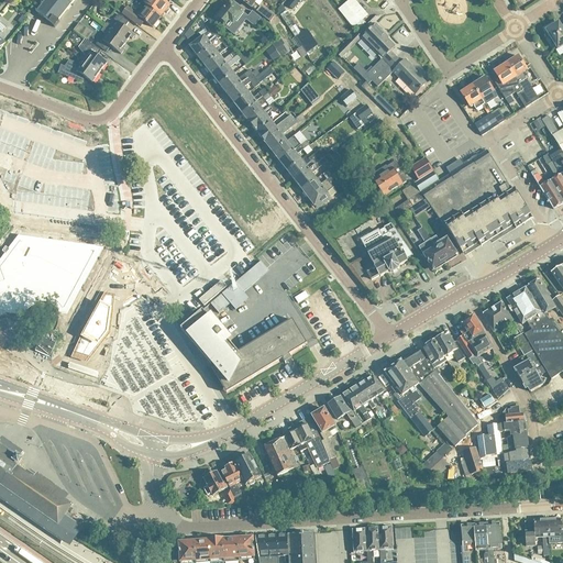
[(45,0),(36,11),(54,25),(70,3),(73,0),(45,0)]
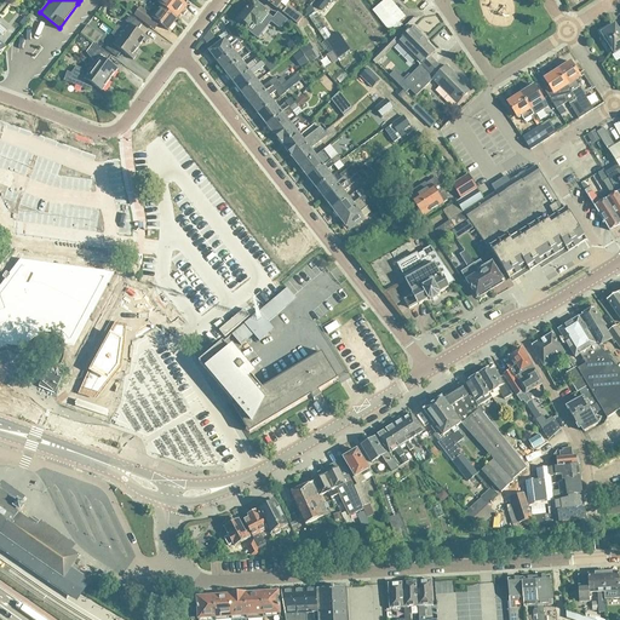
[(154,0),(155,0),(162,6),(177,18),(182,13),(184,13),(187,10),(185,7),(187,6),(178,0),(154,0)]
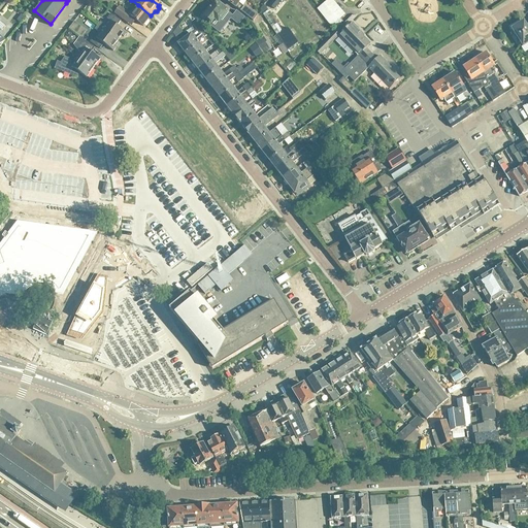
[(226,0),(253,21),(257,15),(241,3),(240,4),(235,1),(235,0),(226,0)]
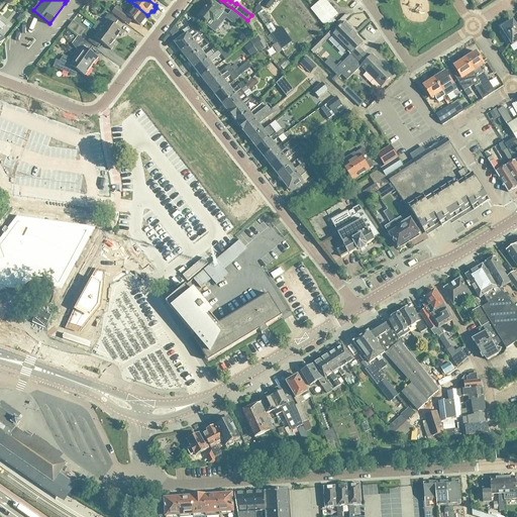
[(267,0),(263,4),(268,9),(274,2),(275,2),(277,0),(267,0)]
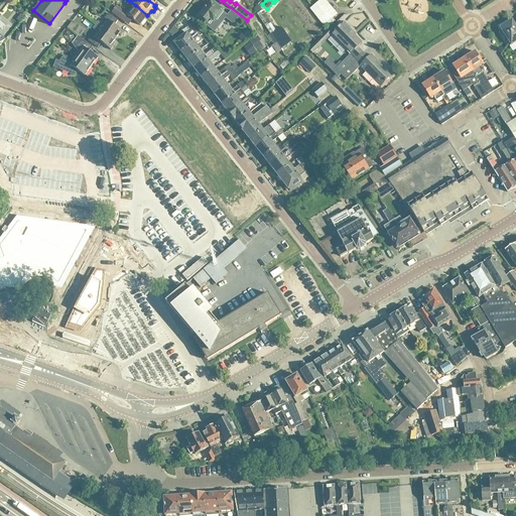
[(324,0),(320,0),(310,9),(324,24),(336,14),(324,0)]
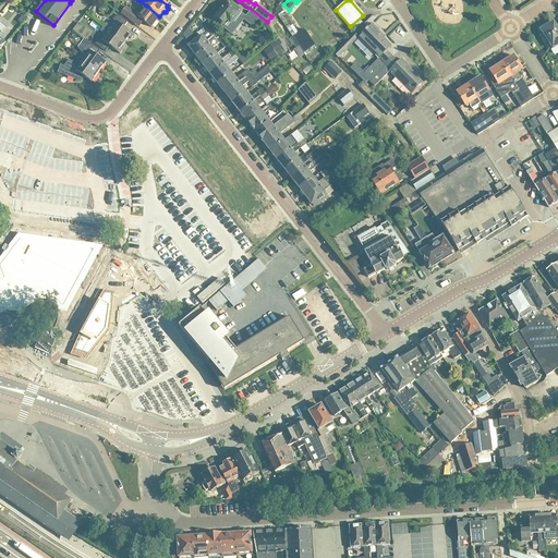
[(245,16),(239,12),(240,11),(230,2),(223,10),(221,8),(214,17),(222,24),(221,25),(231,34),(243,20),(252,26),(258,19),(250,11),(245,16)]
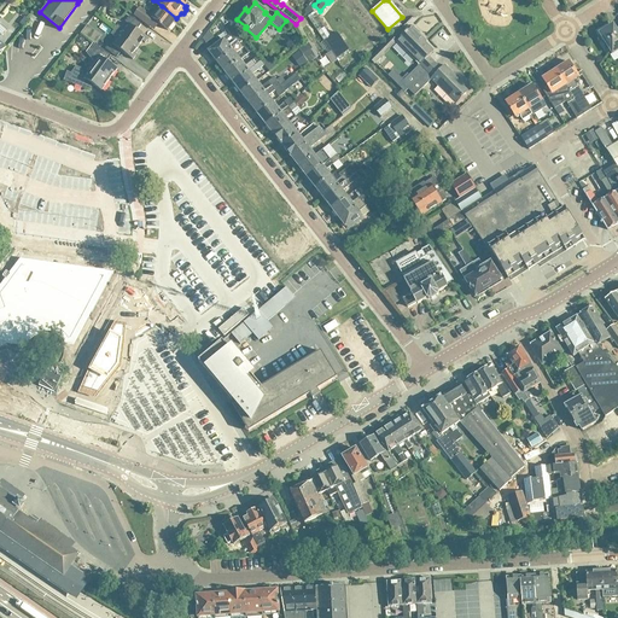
[(153,17),(151,16),(140,7),(134,15),(153,29),(158,23),(168,30),(176,18),(162,6),(153,17)]
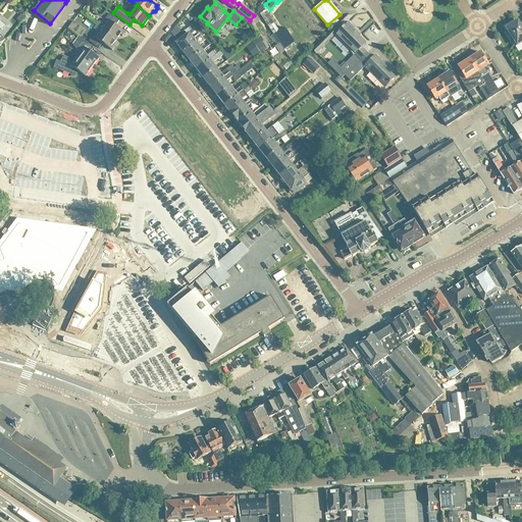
[(98,21),(96,24),(116,40),(119,35),(121,36),(124,33),(115,25),(118,20),(109,13),(105,18),(108,20),(104,25),(98,21)]
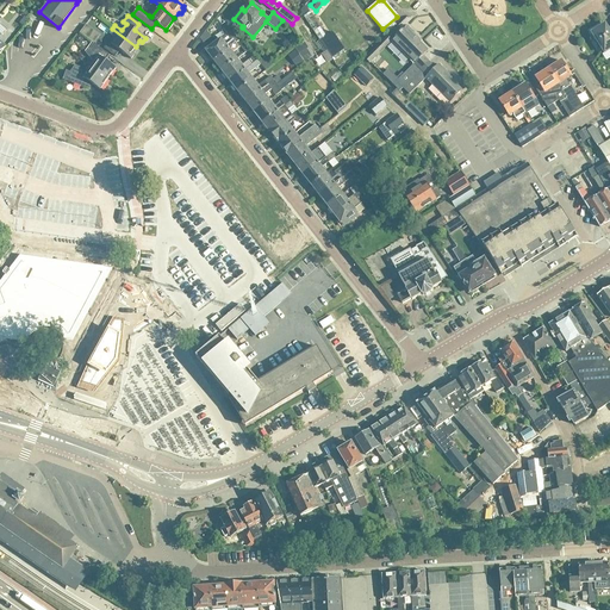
[(86,38),(93,30),(86,24),(79,32),(86,38)]
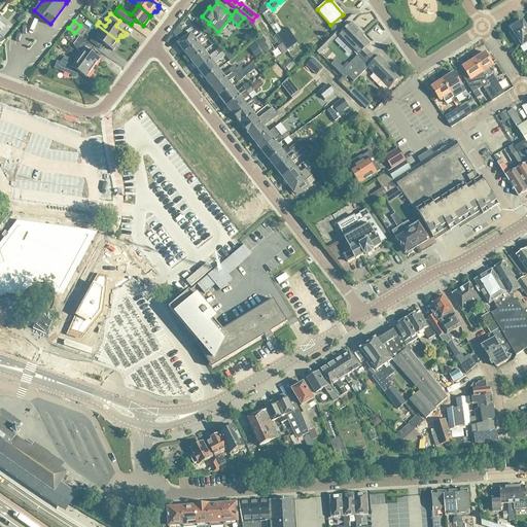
[(197,30),(190,34),(178,44),(184,53),(207,34),(197,21),(192,25),(197,30)]
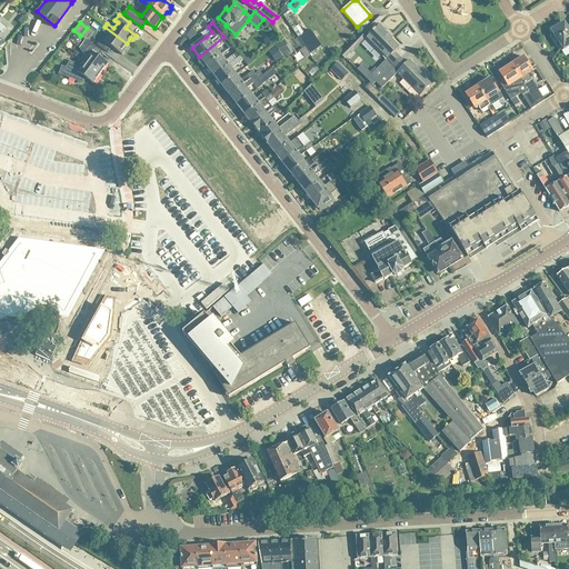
[(568,46),(568,30),(565,22),(559,26),(558,23),(551,28),(552,30),(551,31),(556,38),(553,39),(559,47),(561,46),(563,50),(568,46)]
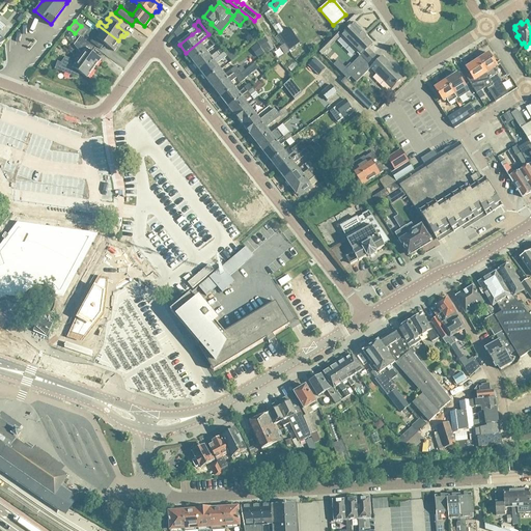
[(351,77),(373,54),(368,49),(372,44),(361,33),(362,32),(353,23),(340,36),(360,56),(346,70),(338,60),(333,64),(347,80),(351,77)]
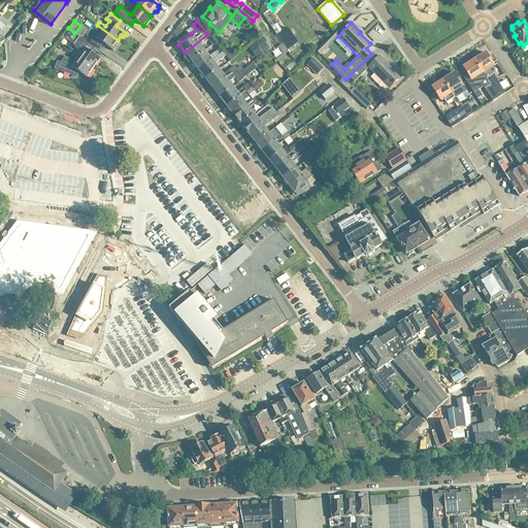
[(118,40),(97,25),(94,29),(99,33),(96,38),(93,36),(90,41),(99,48),(103,43),(112,51),(116,46),(113,45),(118,40)]
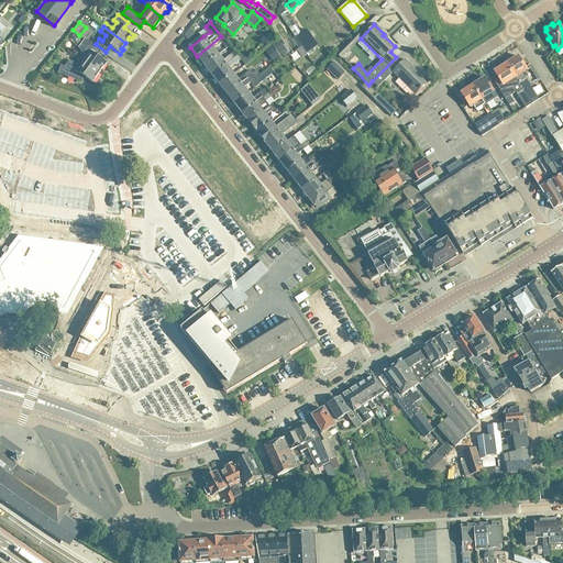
[(301,46),(307,54),(318,46),(307,30),(296,36),(301,46)]
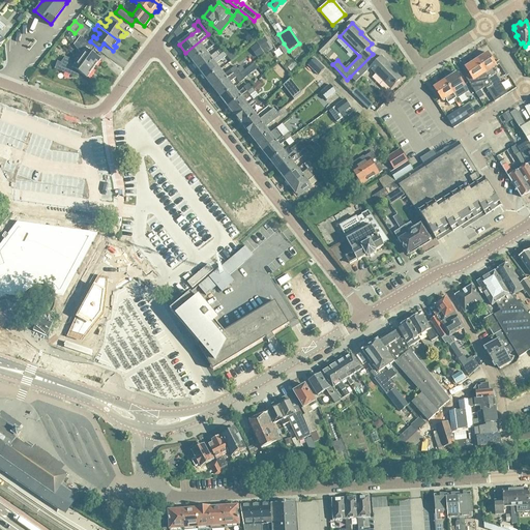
[(216,43),(208,34),(185,53),(192,61),(204,51),(201,47),(208,40),(213,46),(216,43)]
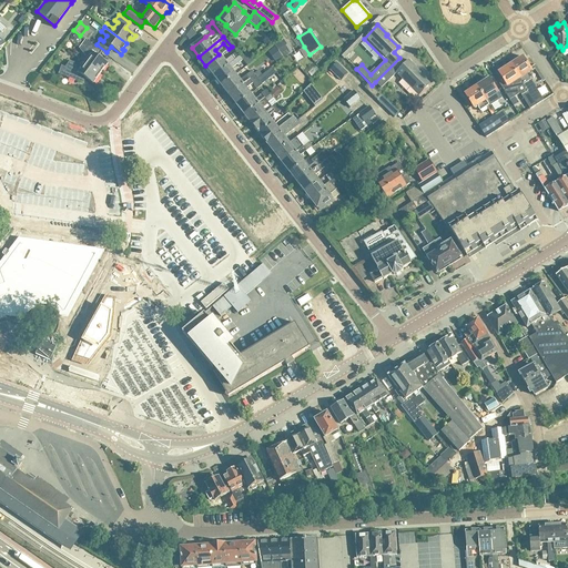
[(85,39),(79,49),(85,58),(83,61),(100,73),(108,63),(98,57),(95,54),(99,49),(85,39)]
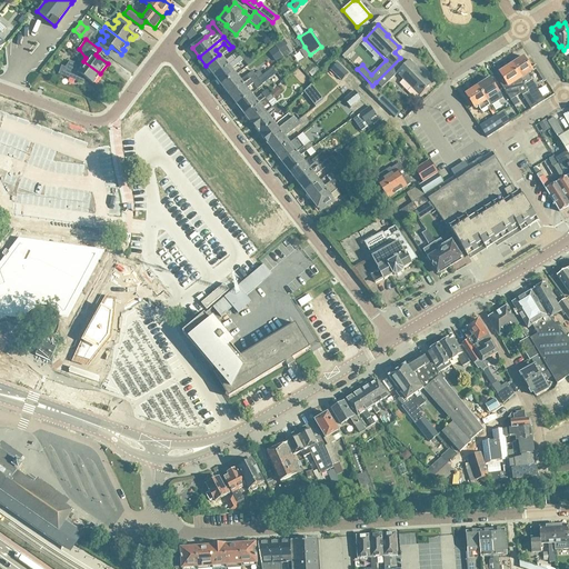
[(287,43),(271,49),(275,58),(290,52),(287,43)]
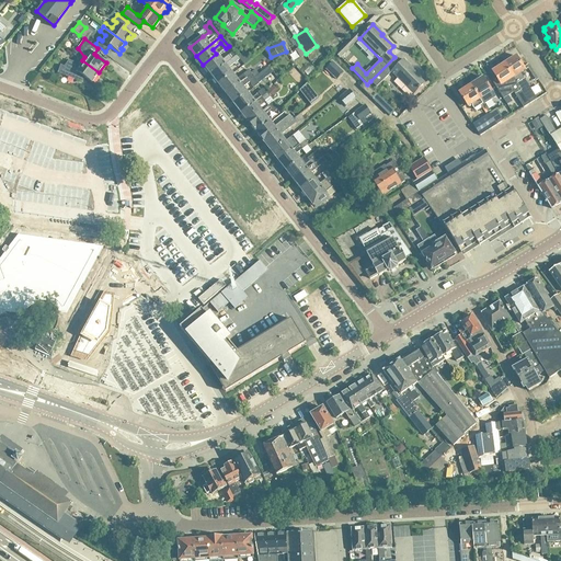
[(344,45),(335,54),(339,57),(347,49),(344,45)]
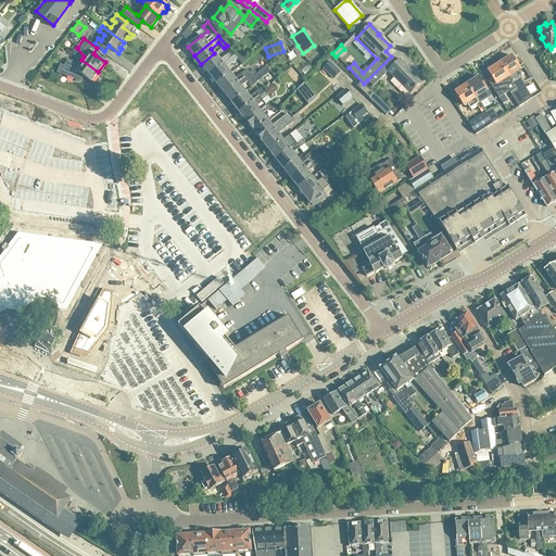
[(299,55),(303,53),(298,46),(293,49),(299,55)]
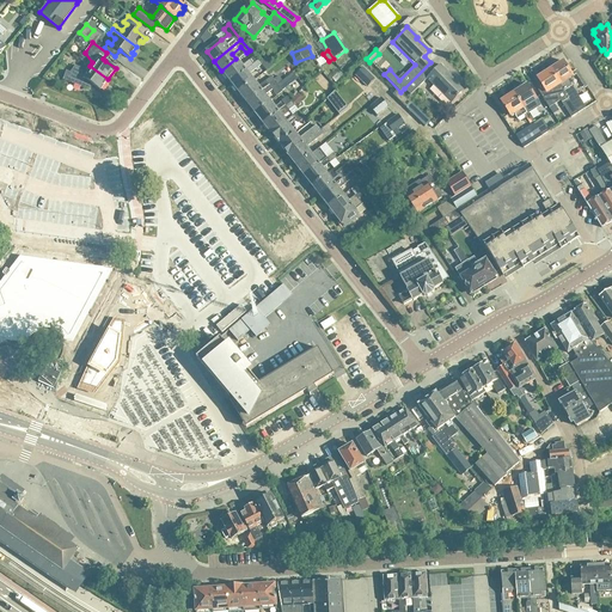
[(237,61),(221,73),(226,79),(227,78),(230,81),(252,65),(257,61),(254,56),(249,61),(242,66),(237,61)]
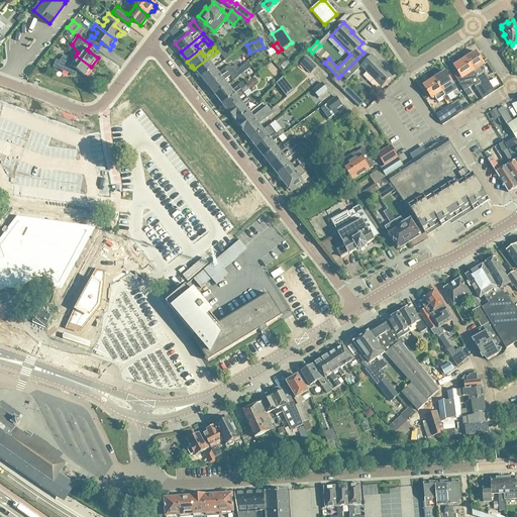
[(213,55),(194,69),(197,73),(196,73),(200,78),(213,68),(209,64),(215,59),(219,55),(217,52),(213,55)]
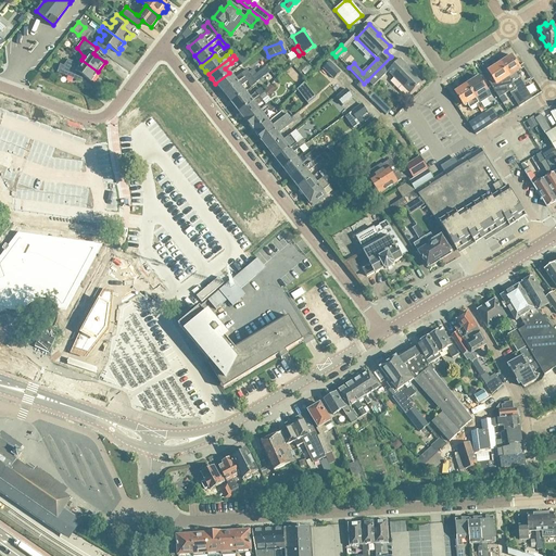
[(508,77),(526,103),(532,99),(516,73),(520,70),(512,55),(500,63),(508,77)]
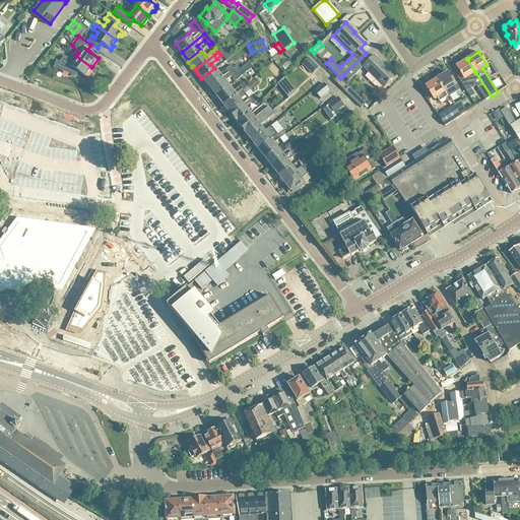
[(371,58),(366,53),(343,75),(348,81),(363,67),(383,88),(396,75),(385,65),(384,66),(374,55),(371,58)]
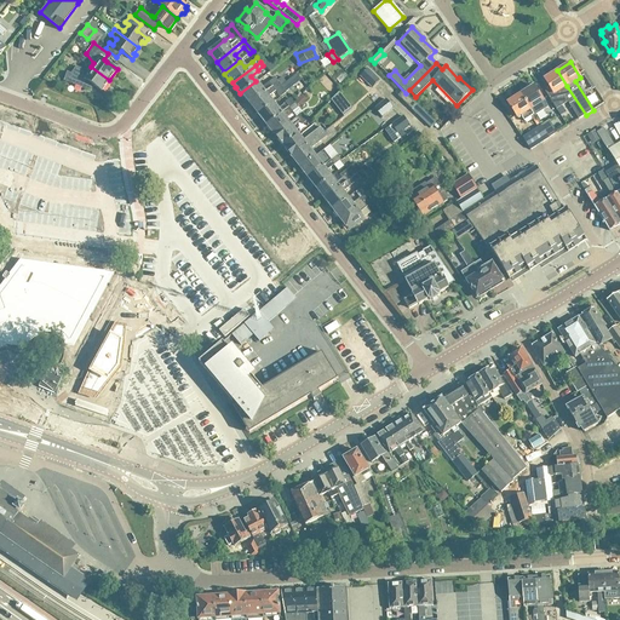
[(67,72),(63,81),(90,91),(93,85),(95,86),(101,91),(109,80),(91,67),(87,72),(76,67),(70,74),(67,72)]
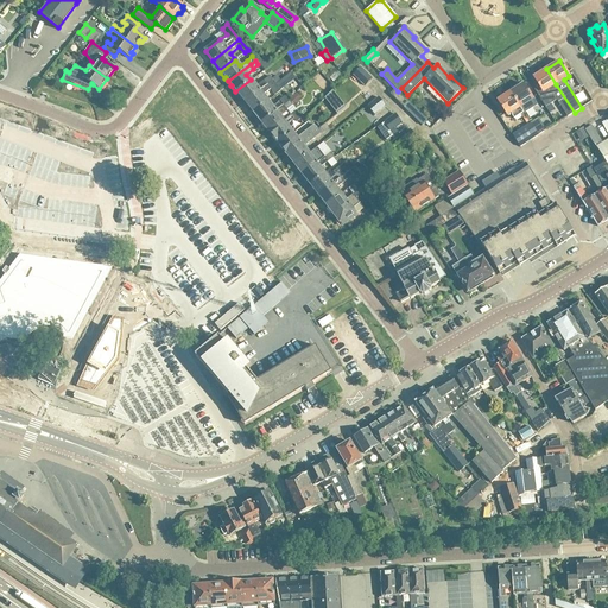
[(360,67),(353,75),(365,87),(372,78),(360,67)]
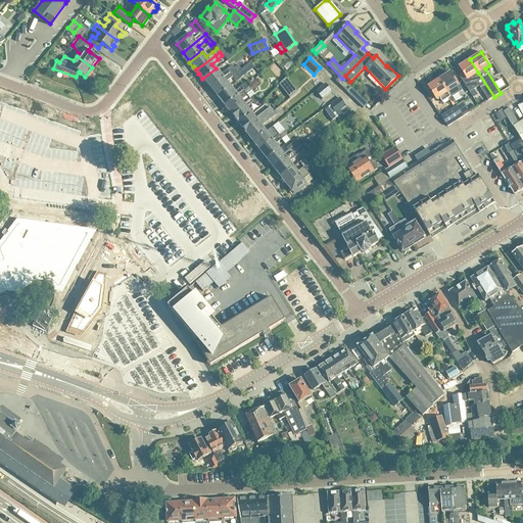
[(478,73),(470,59),(459,66),(464,75),(460,77),(469,92),(479,86),(488,100),(494,97),(478,73)]
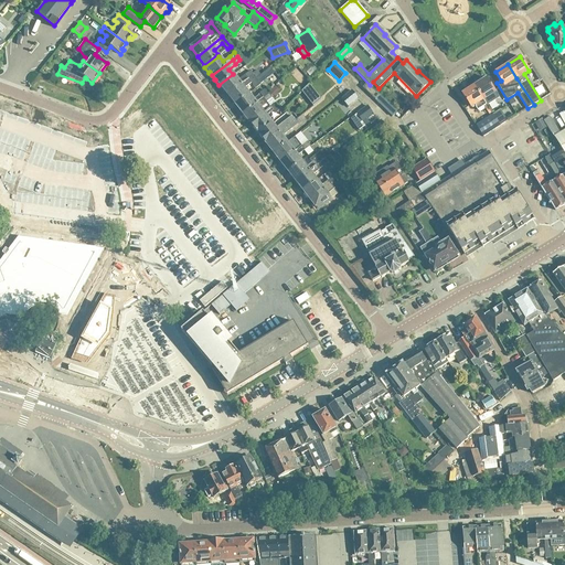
[(227,95),(247,78),(244,75),(237,81),(234,76),(220,87),(223,92),(224,91),(227,95)]
